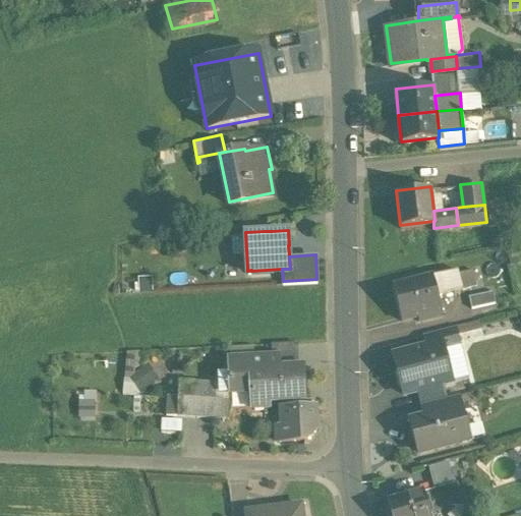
[(473,266),(460,268),(463,285),(476,282),(473,266)]
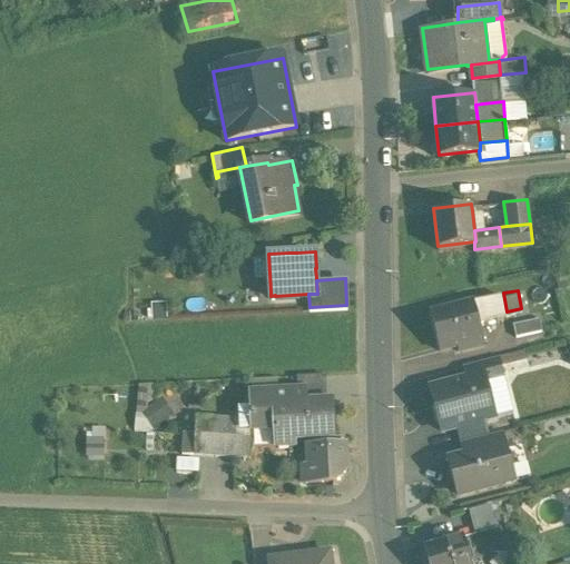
[(500,292),(430,309),(439,347),(458,343),(460,348),(484,343),(479,320),(505,314),(500,292)]
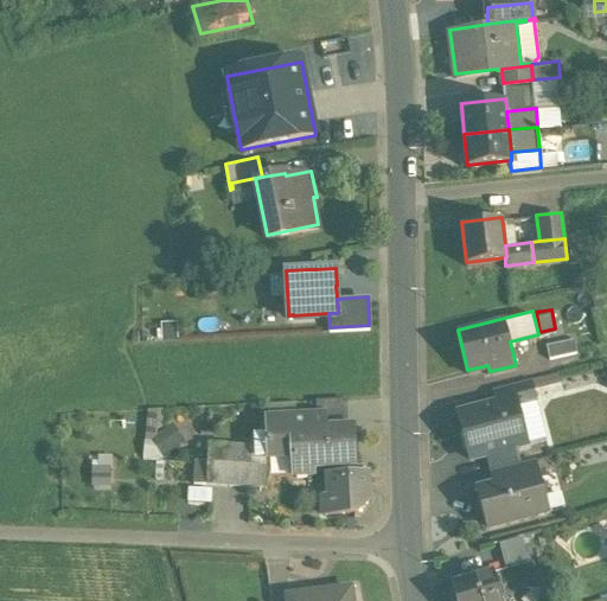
[(549,340),(550,352),(573,349),(572,338),(549,340)]
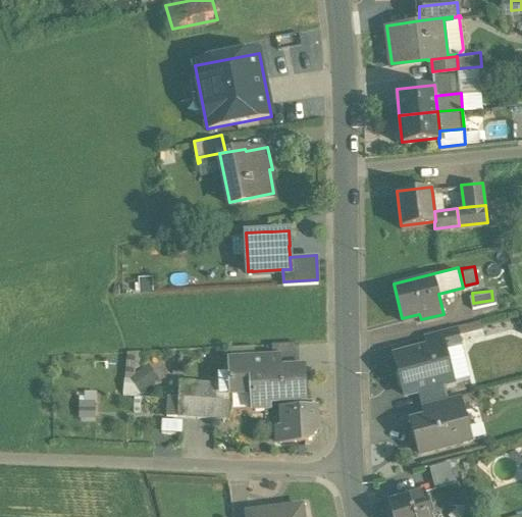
[(456,323),(424,332),(427,344),(441,340),(444,347),(461,343),(456,323)]
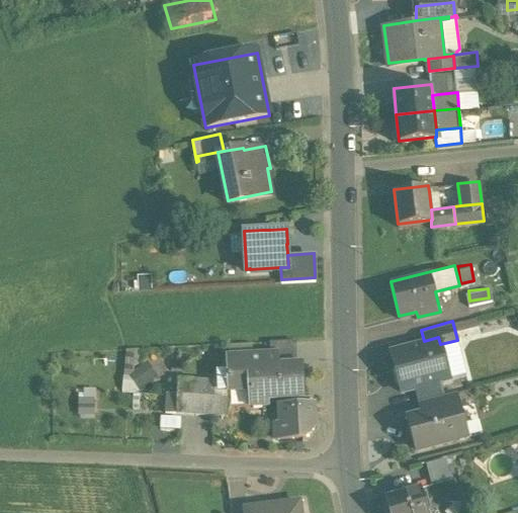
[(295,337),(269,338),(270,351),(278,350),(278,354),(296,353),(295,337)]
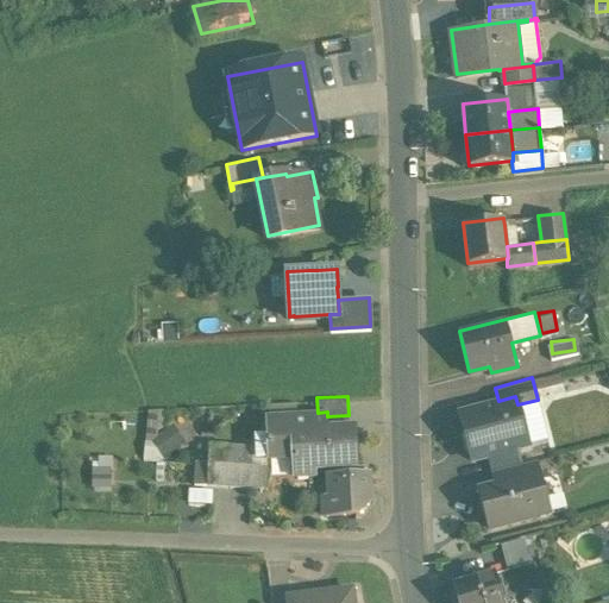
[(498,401),(460,412),(472,457),(516,445),(527,443),(518,404),(515,396),(498,401)]
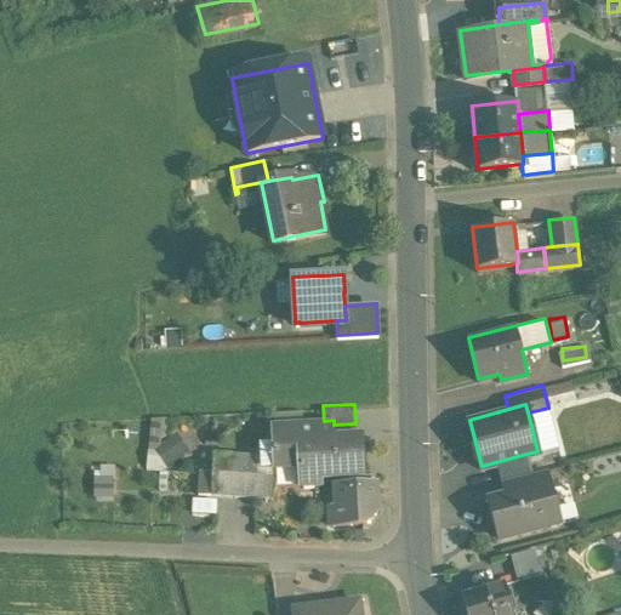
[(324,421),(315,421),(317,445),(318,463),(319,476),(322,476),(335,474),(364,473),(363,433),(355,434),(355,423),(334,425),(334,420),(324,421)]
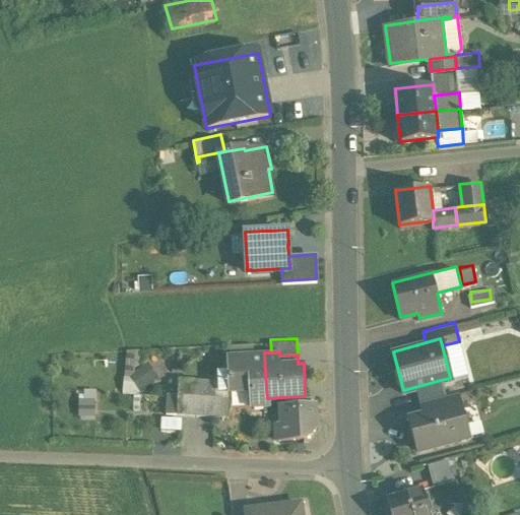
[(264,352),(226,355),(228,375),(265,373),(264,352)]
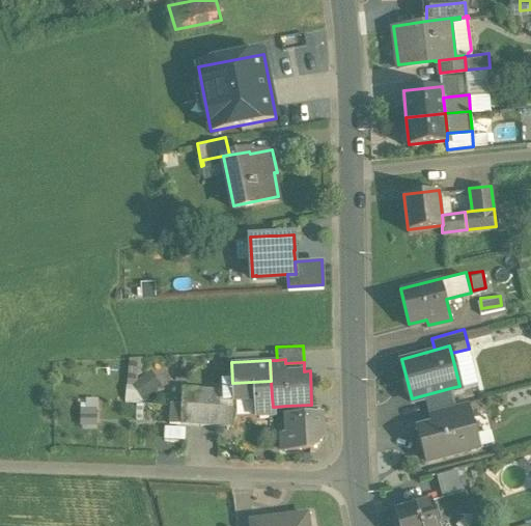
[(138,398),(162,380),(150,366),(128,384),(138,398)]
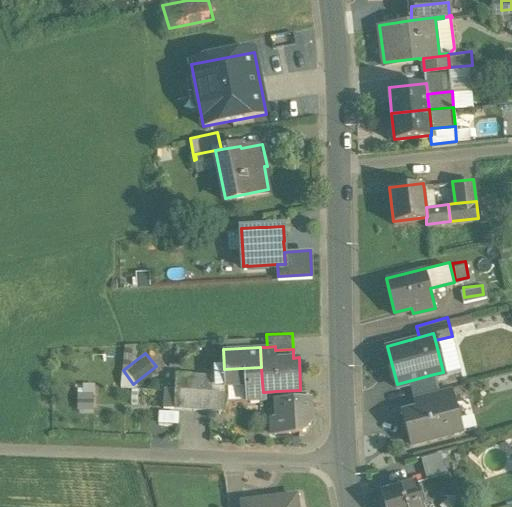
[(261,367),(224,369),(224,374),(225,384),(226,384),(244,383),(262,382),(261,367)]
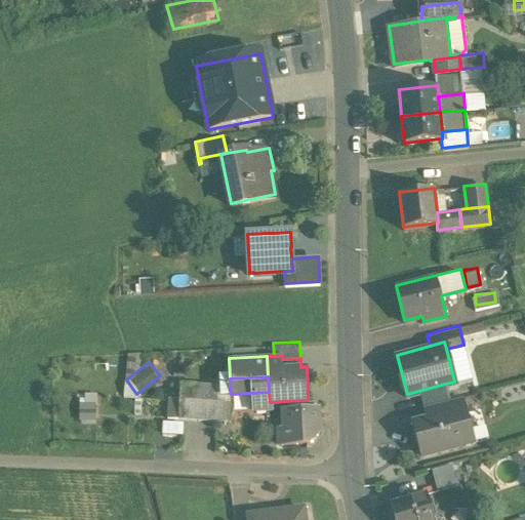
[(232,397),(194,394),(195,382),(180,381),(178,415),(231,418),(232,397)]
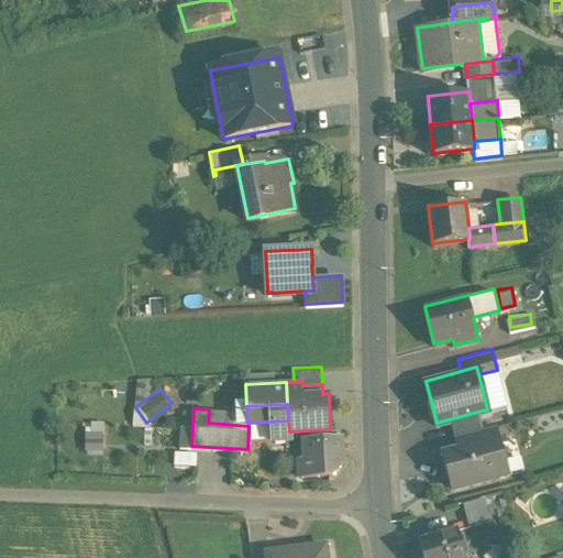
[(246,412),(209,409),(208,423),(249,426),(249,423),(247,423),(246,412)]
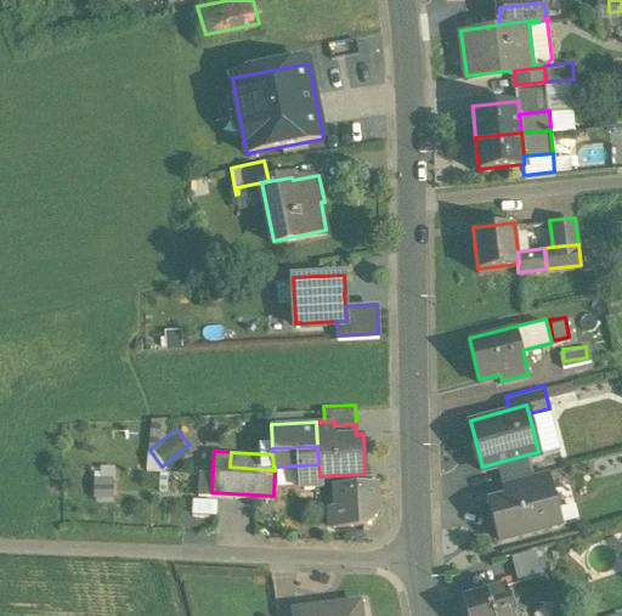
[(527,455),(499,463),(503,479),(531,472),(527,455)]
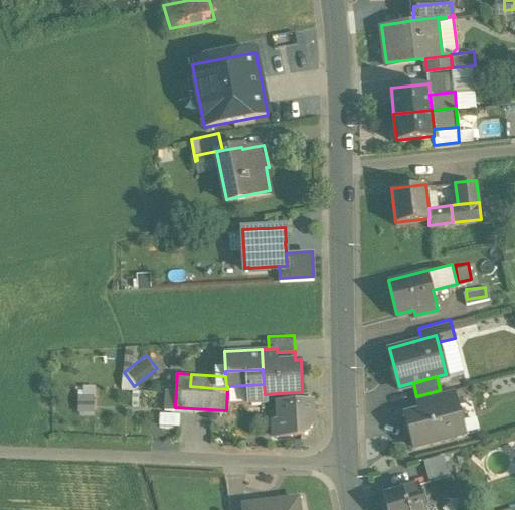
[(95,408),(96,382),(79,381),(78,408),(95,408)]
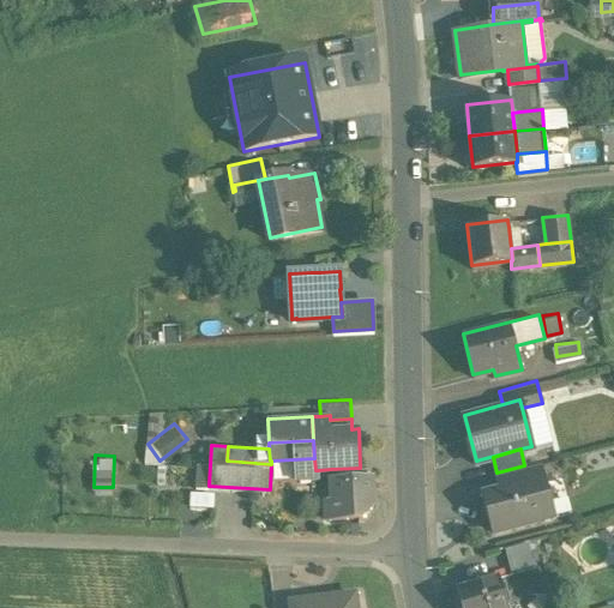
[(314,458),(293,459),(295,479),(319,477),(318,470),(315,470),(314,458)]
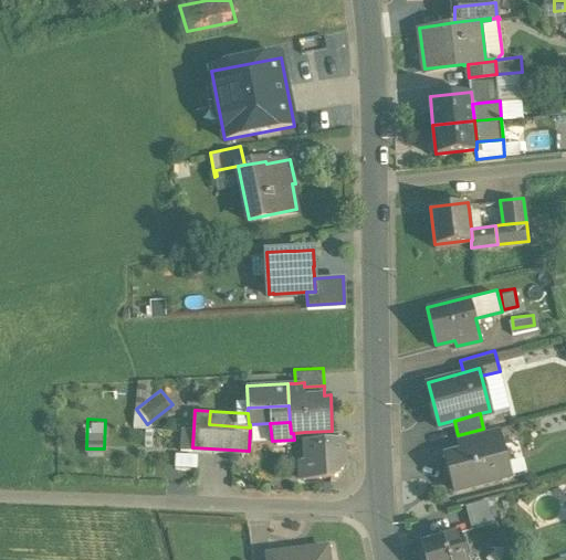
[(483,429),(458,435),(461,448),(500,439),(496,425),(483,429)]
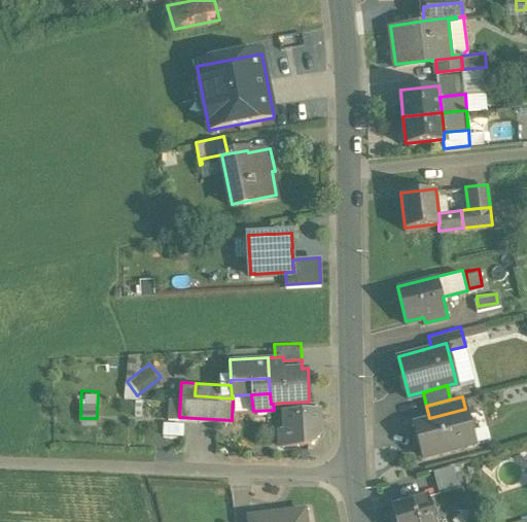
[(309,402),(284,403),(285,428),(279,429),(280,444),(311,442),(320,431),(319,409),(318,401),(309,402)]
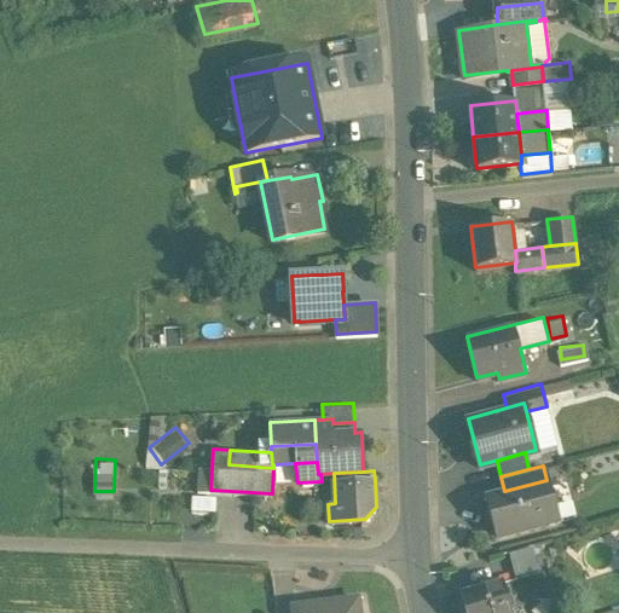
[(504,491),(487,495),(489,497),(491,497),(496,514),(493,515),(498,533),(549,520),(544,505),(553,503),(547,480),(504,491)]
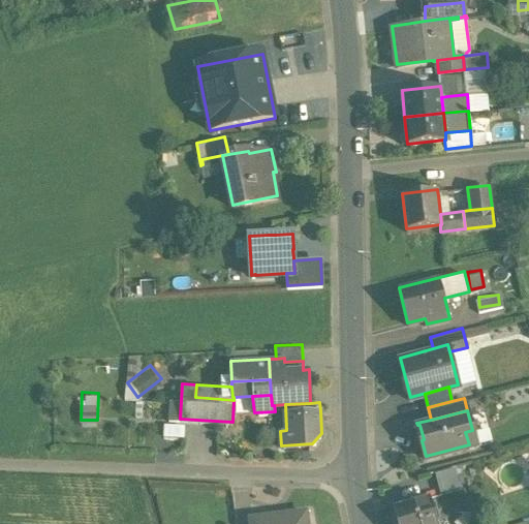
[(441,490),(462,484),(456,463),(436,468),(441,490)]
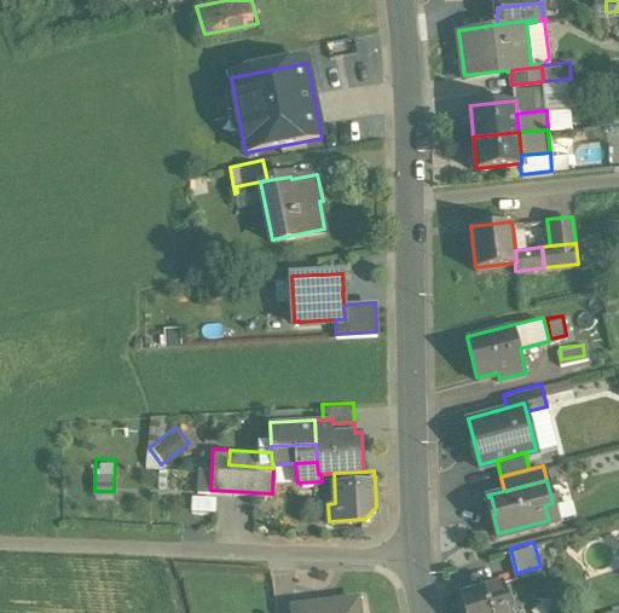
[(509,612),(501,579),(461,590),(467,612),(509,612)]
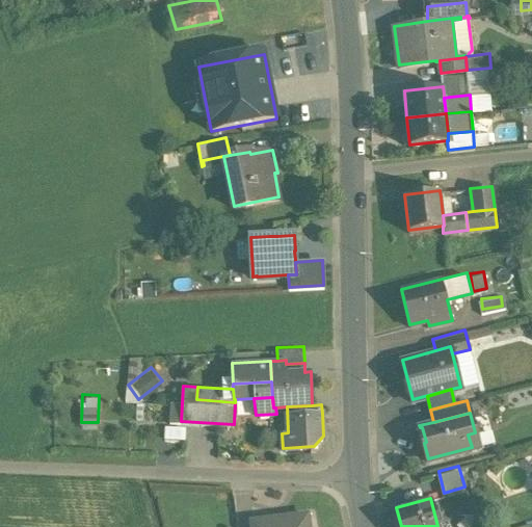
[(309,526),(308,512),(251,520),(251,526),(309,526)]
